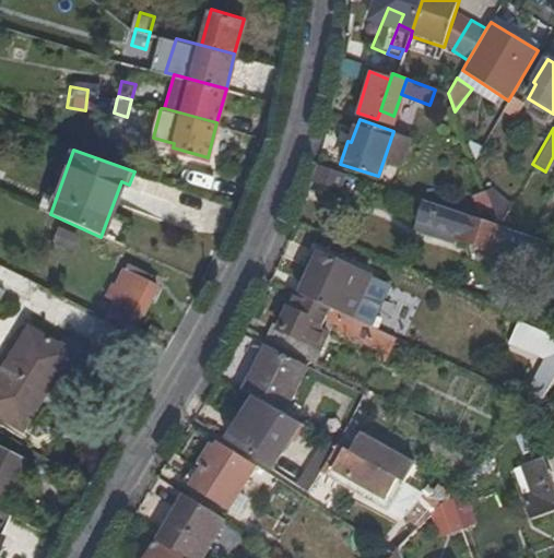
[(316,161),(308,180),(338,190),(343,170),(316,161)]
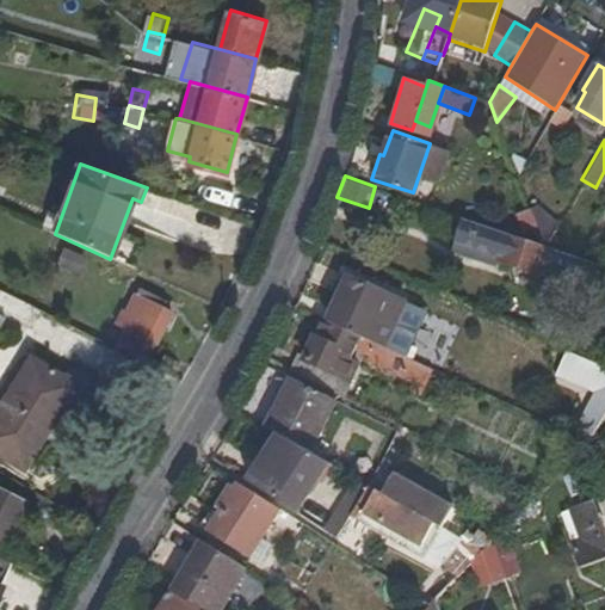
[(517,227),(532,221),(529,210),(526,205),(511,211),(517,227)]
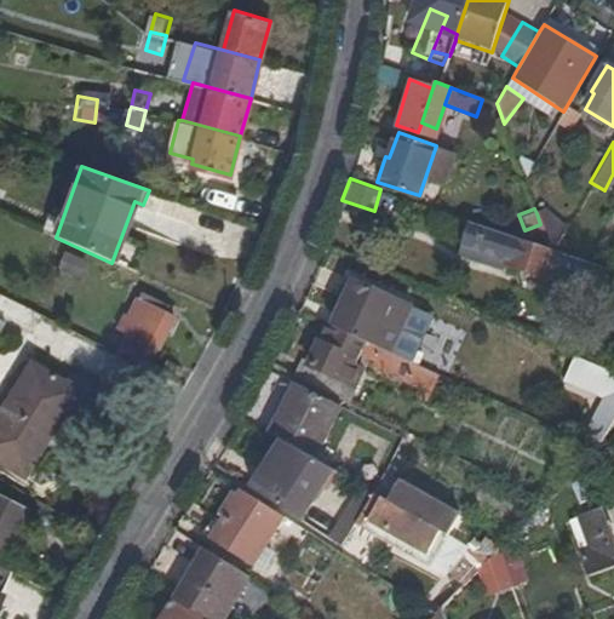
[(552,247),(563,229),(541,212),(537,213),(540,224),(550,248),(552,247)]
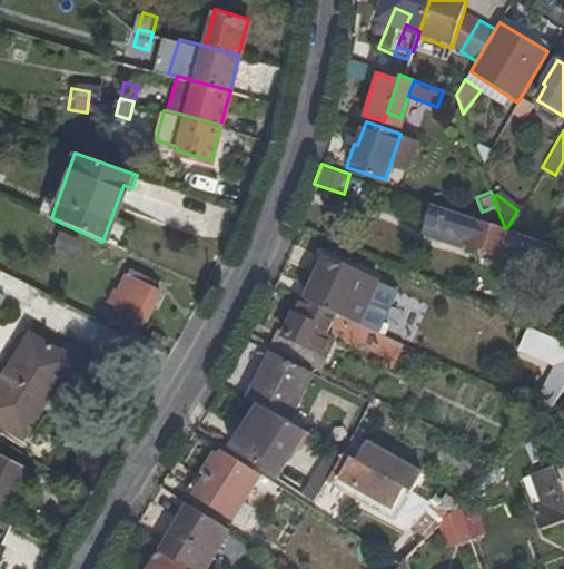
[(504,256),(512,231),(505,228),(431,203),(419,234),(461,248),(463,242),(504,256)]
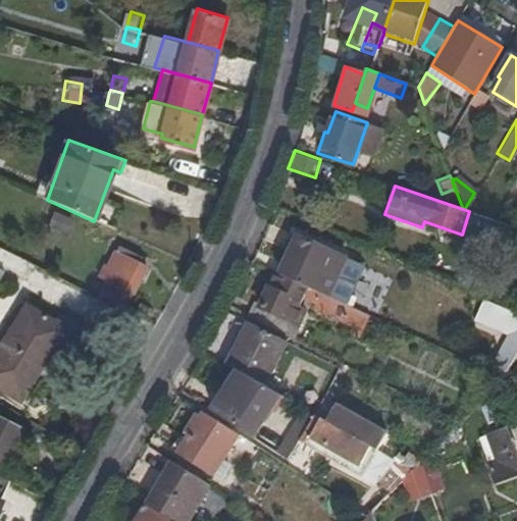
[(296,235),(277,273),(325,296),(344,257),(296,235)]
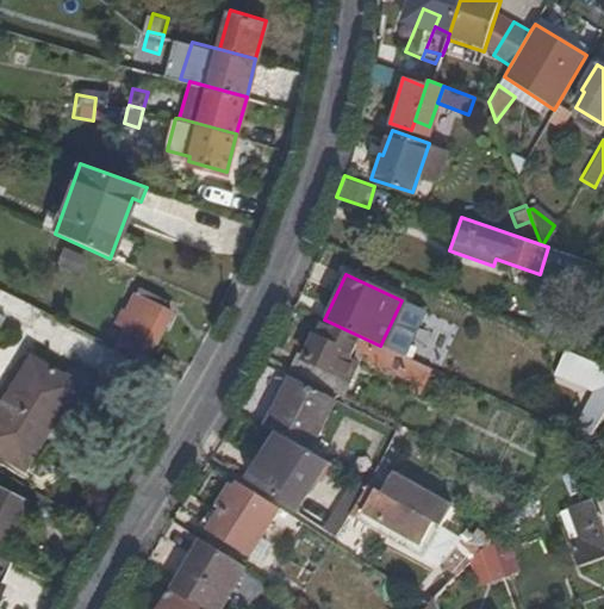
[(113,346),(147,364),(173,312),(132,290),(125,306),(120,304),(112,321),(124,327),(113,346)]
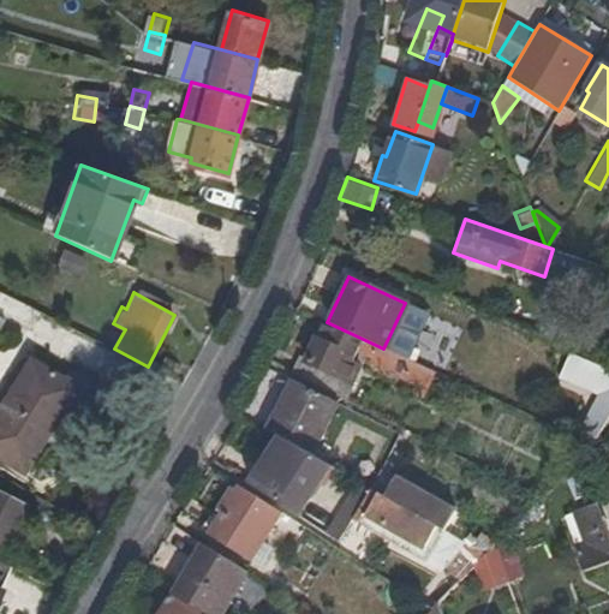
[(472,297),(466,309),(484,317),(490,304),(472,297)]
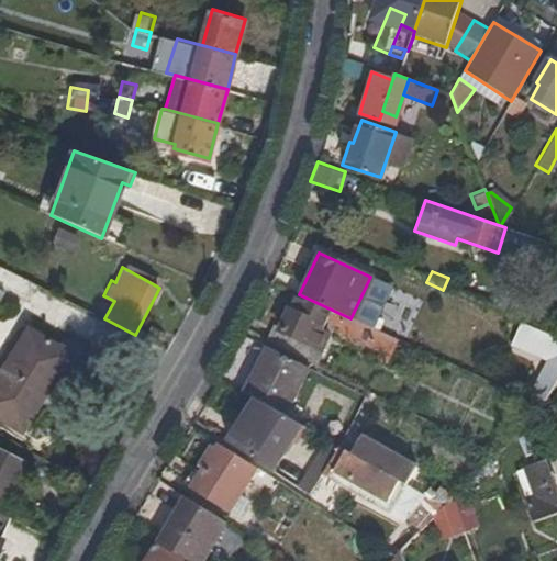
[(273,325),(266,339),(277,346),(318,367),(335,333),(365,348),(372,328),(351,318),(299,294),(294,292),(277,327),(273,325)]
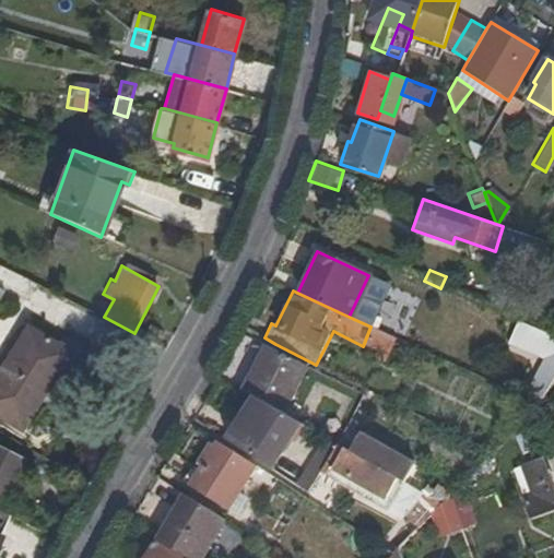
[(517,320),(509,339),(542,356),(545,351),(551,354),(546,361),(553,365),(553,335),(534,328),(517,320)]
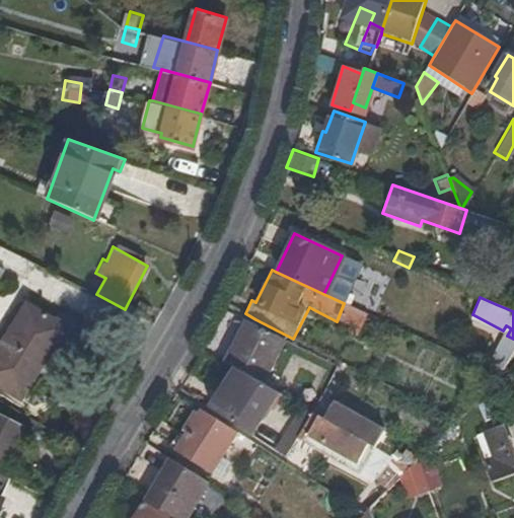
[(65,325),(23,302),(3,338),(0,343),(0,387),(15,397),(21,401),(61,331),(65,325)]
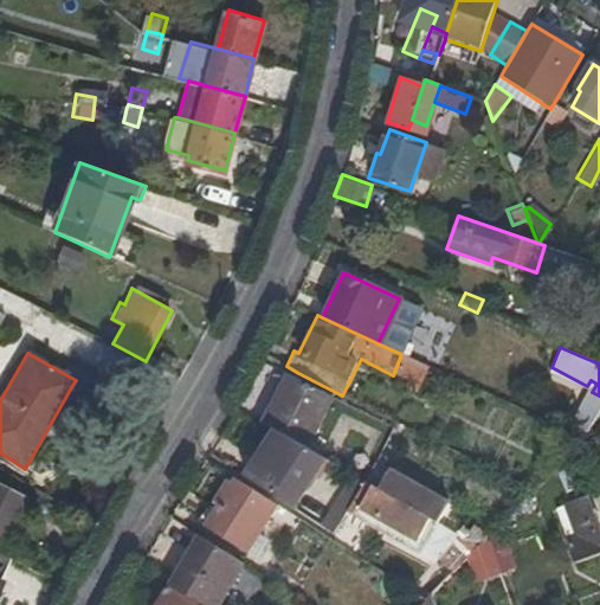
[(302,445),(329,394),(283,372),(259,422),(270,427),(279,432),(302,445)]
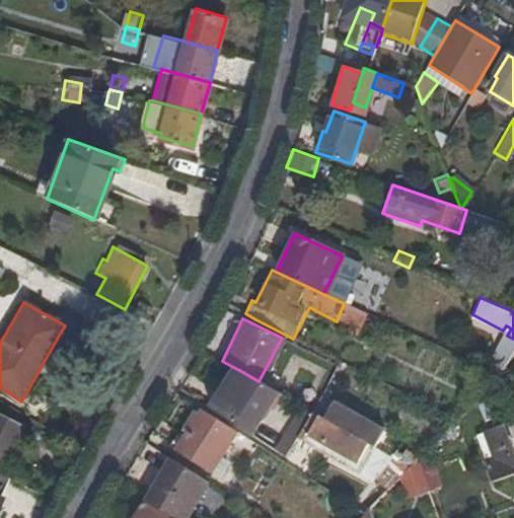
[(239,370),(231,366),(210,408),(217,413),(239,370)]
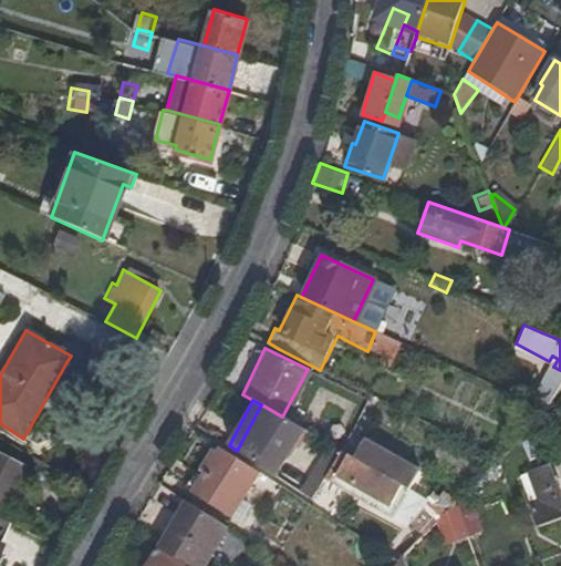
[(273,473),(300,426),(282,417),(261,404),(237,451),(273,473)]
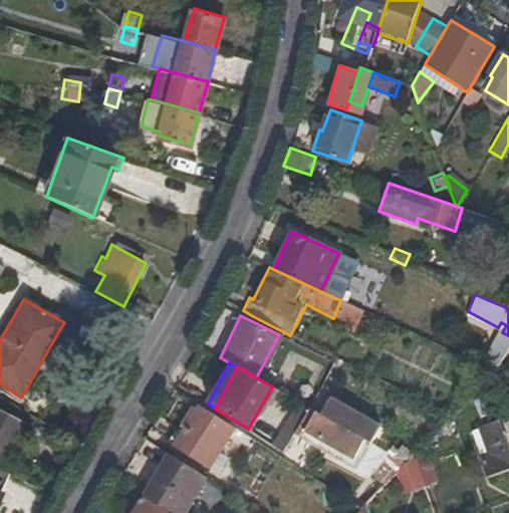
[(314,410),(303,430),(352,459),(363,440),(369,443),(378,428),(329,399),(320,413),(314,410)]
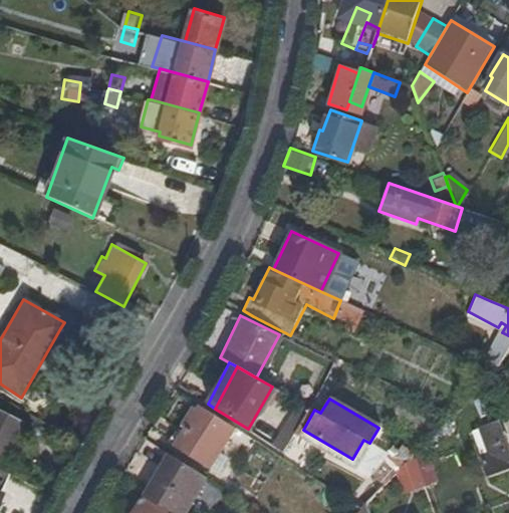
[(217,454),(234,427),(198,405),(196,410),(192,407),(181,426),(186,430),(184,434),(217,454)]
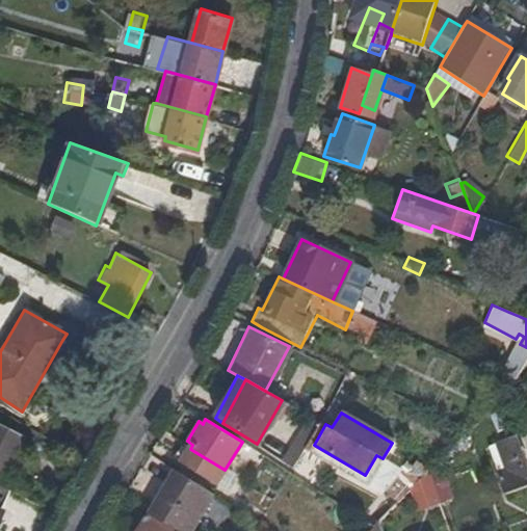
[(0,481),(3,483),(25,442),(7,432),(0,446),(0,481)]
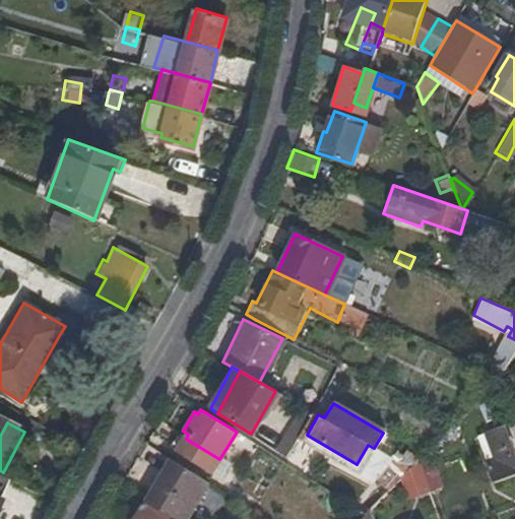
[(514,448),(507,424),(484,434),(490,454),(484,457),(492,483),(514,475),(514,448)]
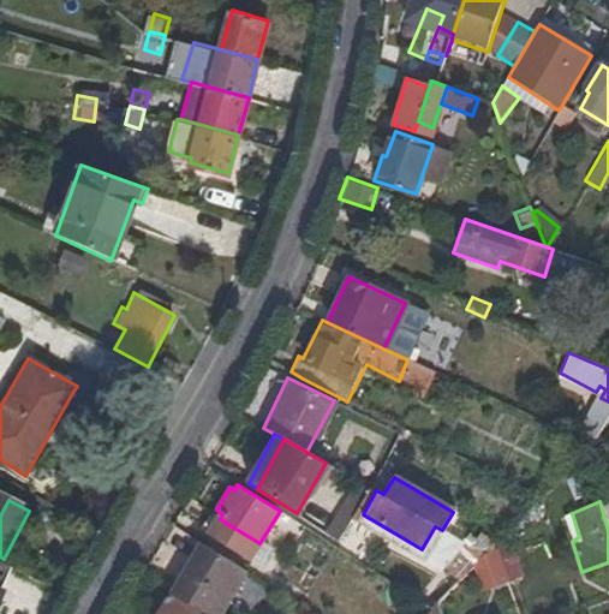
[(251,558),(260,543),(220,519),(210,532),(251,558)]
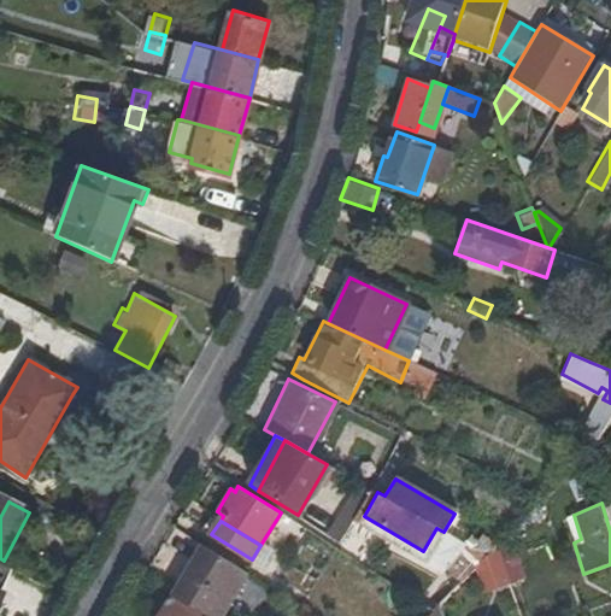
[(216,574),(225,558),(204,545),(171,596),(195,609),(216,574)]
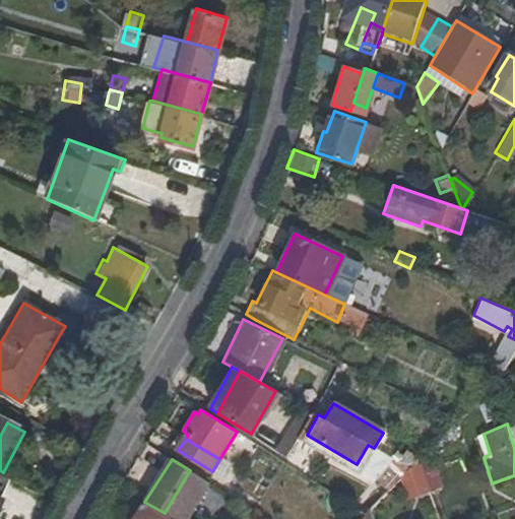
[(438,518),(416,459),(401,473),(385,491),(369,508),(373,518),(438,518)]
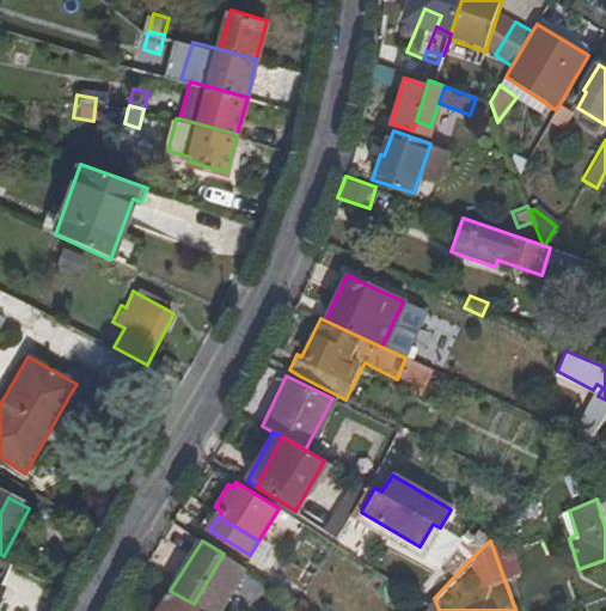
[(214,569),(194,604),(204,610),(220,610),(226,599),(218,594),(227,578),(214,569)]
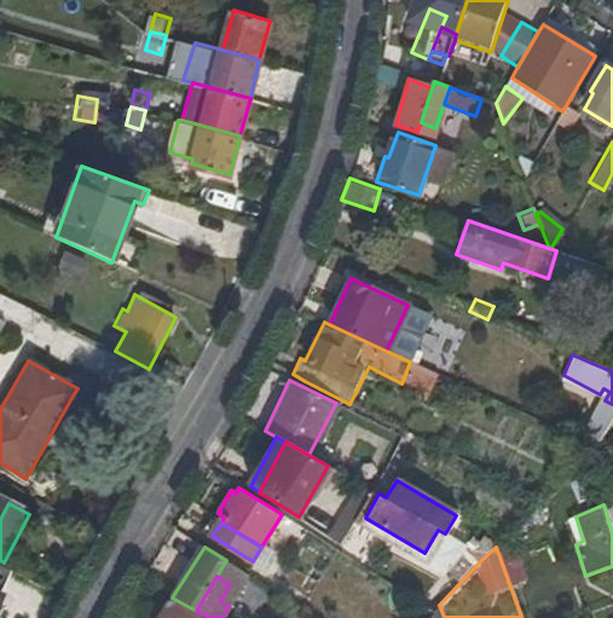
[(196,617),(169,601),(158,617),(196,617)]
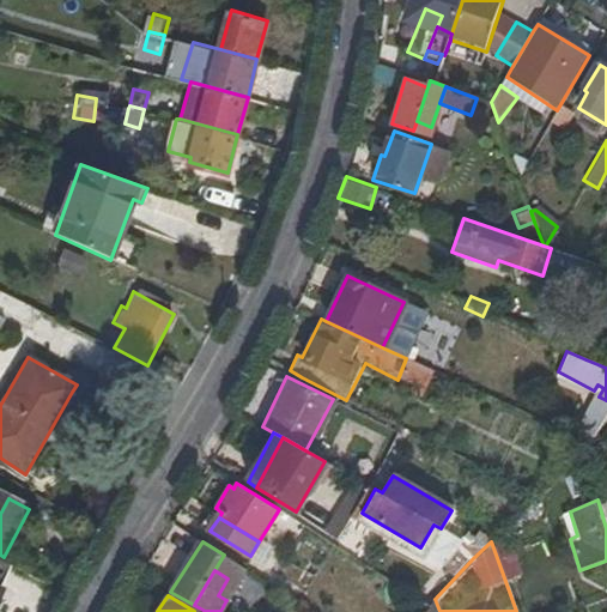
[(431,605),(423,611),(439,611),(435,599),(431,605)]
